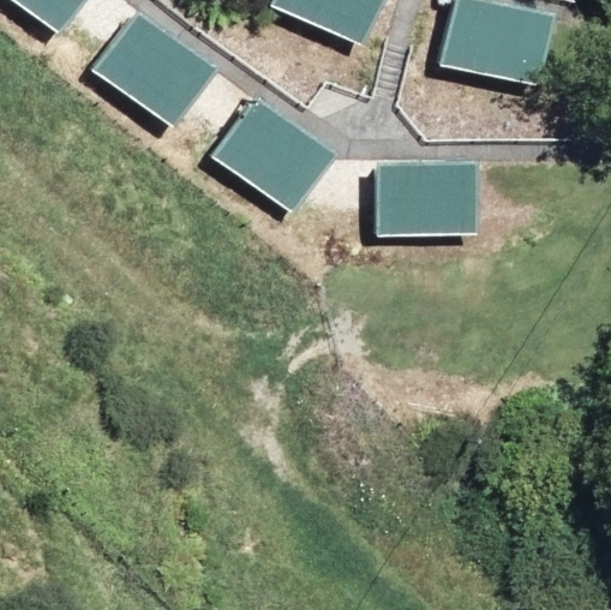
[(9,0),(59,37),(87,0),(9,0)]
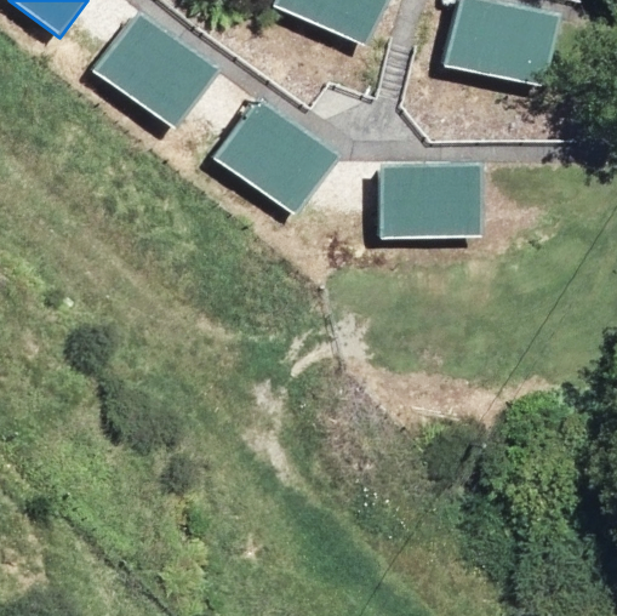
[(278,0),(274,9),(365,45),(382,0),(278,0)]
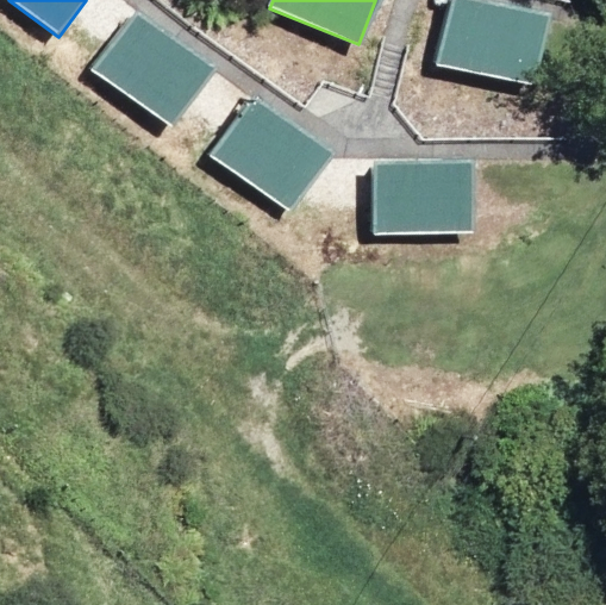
[(557,8),(522,0),(450,0),(437,61),(539,85),(557,8)]
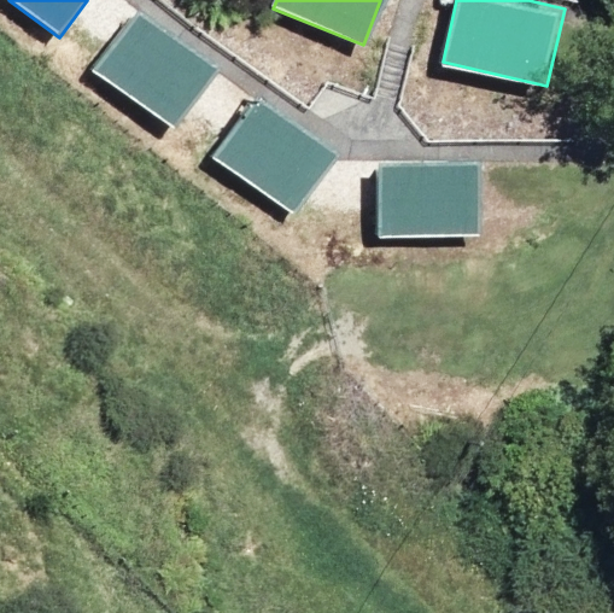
[(217,71),(135,13),(94,73),(175,130),(217,71)]
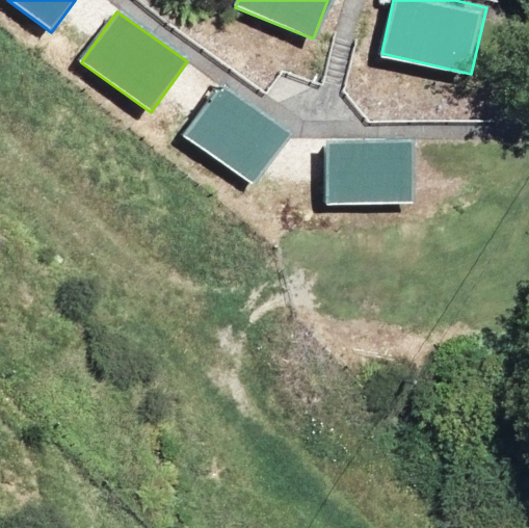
[(291,124),(220,79),(183,138),(254,182),(291,124)]
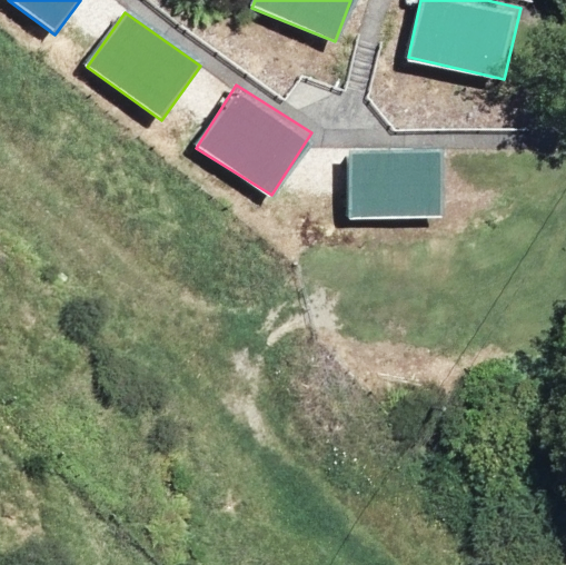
[(433,224),(443,152),(354,141),(345,212),(433,224)]
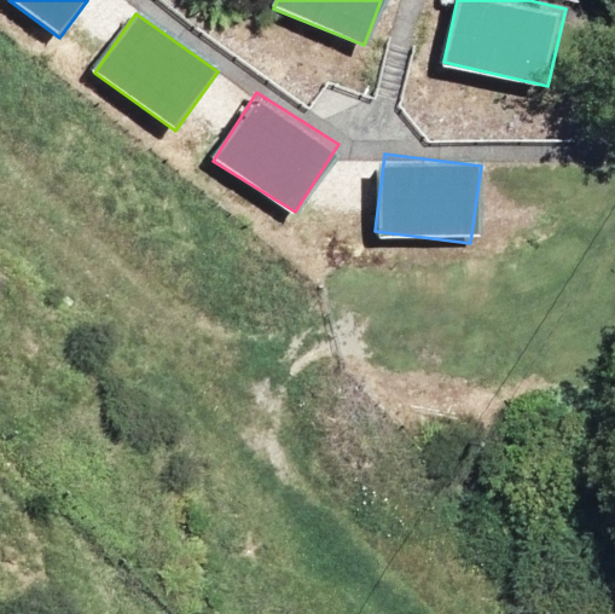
All buildings are outlined.
